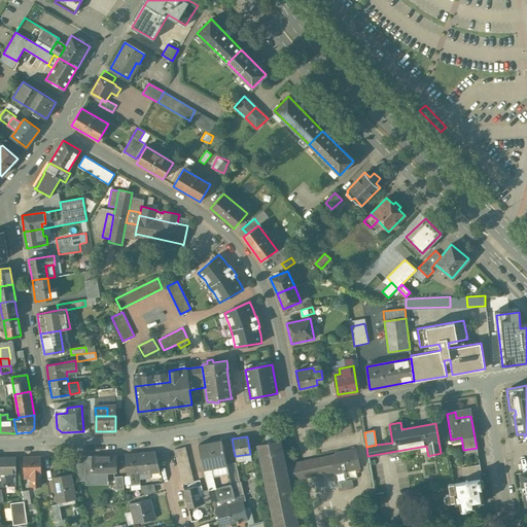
[(221,440),(199,445),(204,469),(209,468),(210,476),(219,475),(217,467),(226,465),(221,440)]
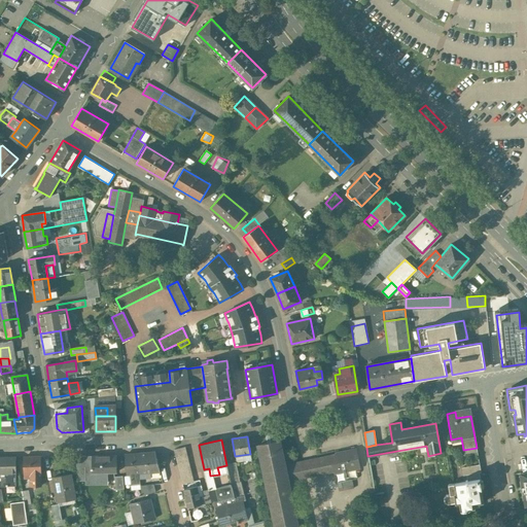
[(284,466),(279,441),(258,445),(276,526),(296,526),(287,480),(286,475),(284,466)]
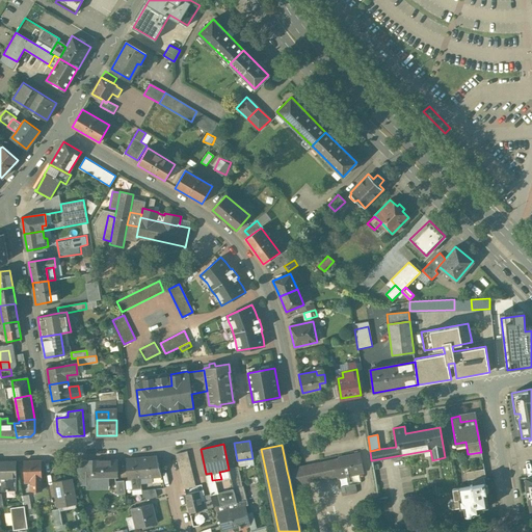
[(187,451),(176,453),(184,488),(195,486),(187,451)]
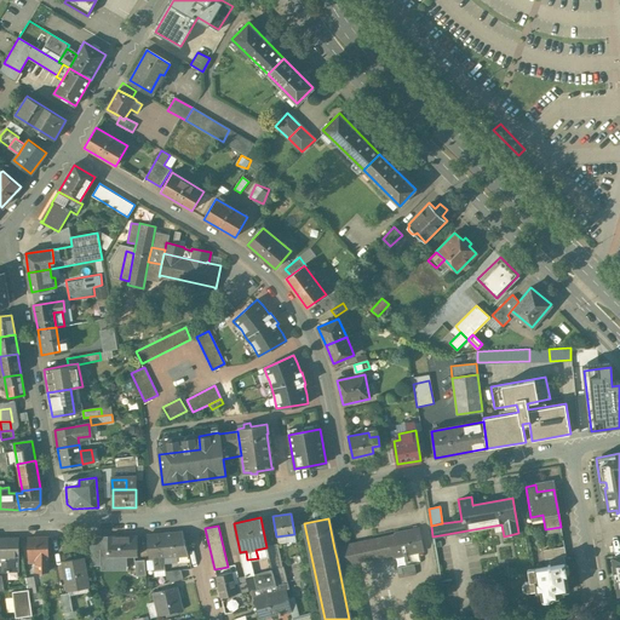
[(419,529),(395,534),(396,535),(373,540),(375,551),(392,547),(394,552),(394,556),(424,550),(419,529)]
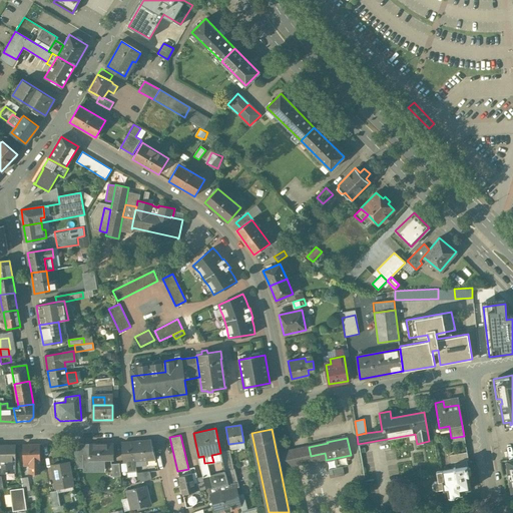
[(151,440),(134,441),(135,460),(134,460),(135,465),(146,464),(146,459),(155,459),(151,440)]
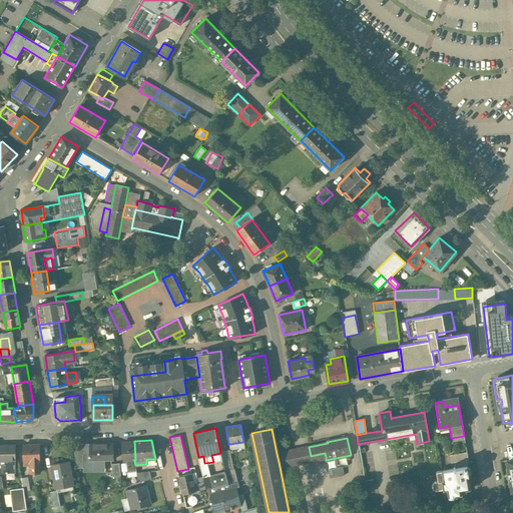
[(134,441),(121,443),(123,462),(127,461),(127,472),(135,471),(135,465),(134,460),(135,460),(134,441)]
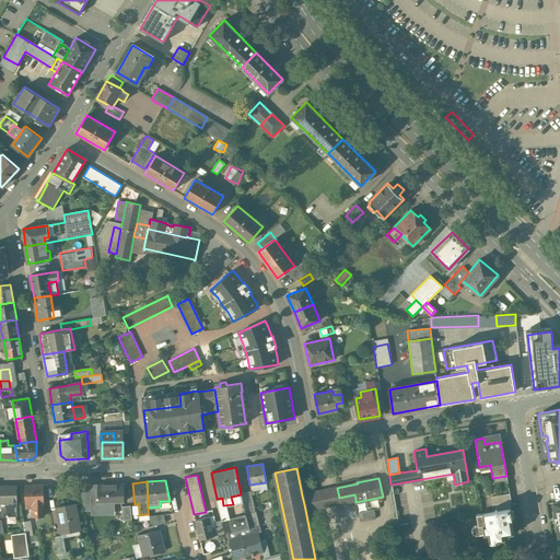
[(124,501),(124,483),(80,485),(81,490),(85,511),(104,510),(104,505),(114,505),(114,504),(113,504),(113,502),(124,501)]
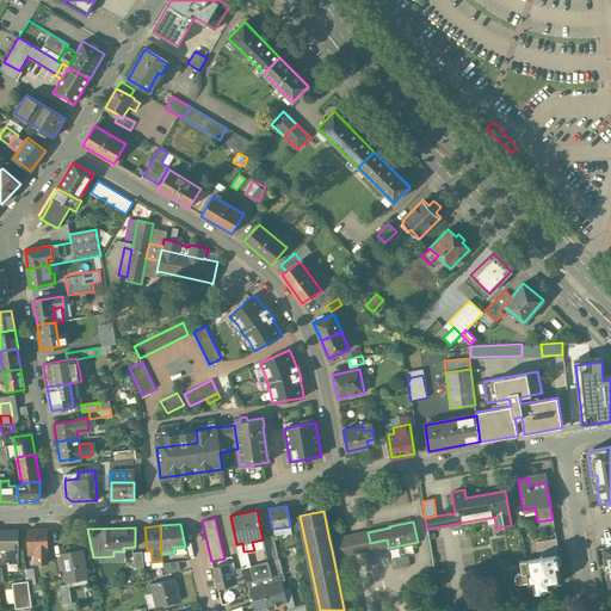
[(45,529),(28,530),(28,549),(47,548),(45,529)]
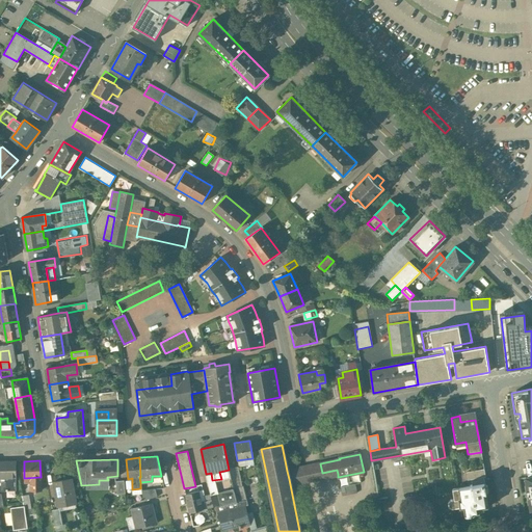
[(16,461),(0,461),(0,490),(16,490),(16,461)]
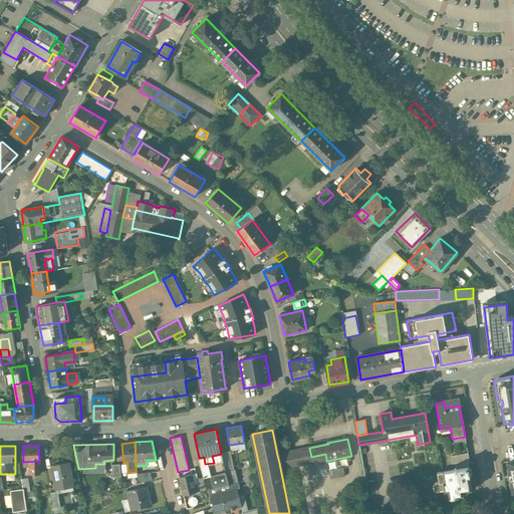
[(309,448),(296,451),(298,459),(279,463),(280,468),(326,458),(325,454),(311,457),(309,448)]
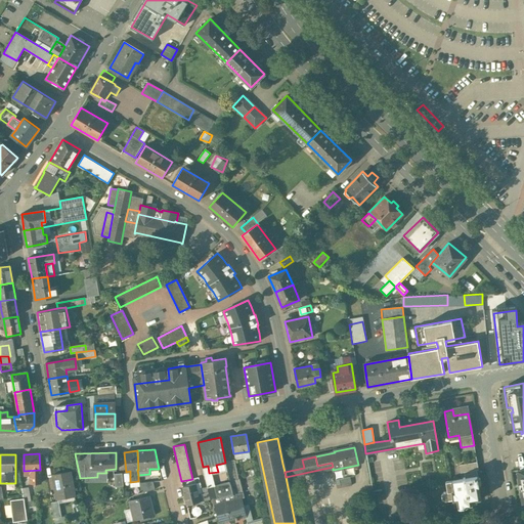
[(302,460),(282,464),(285,472),(304,468),(302,460)]
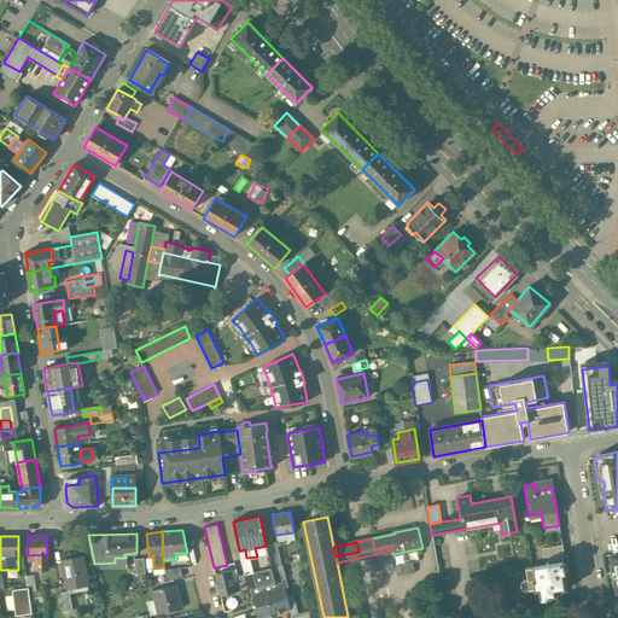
[(563,544),(541,548),(542,558),(547,558),(561,554),(564,554),(563,544)]
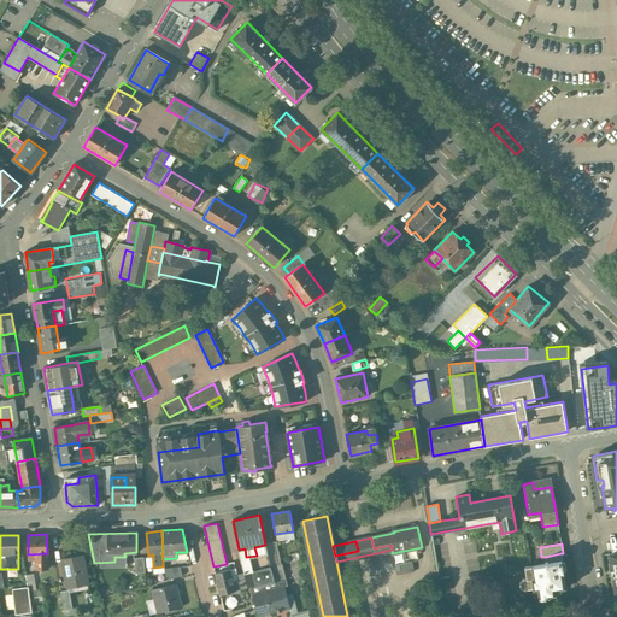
[(47,569),(47,553),(28,554),(28,559),(35,559),(35,569),(47,569)]
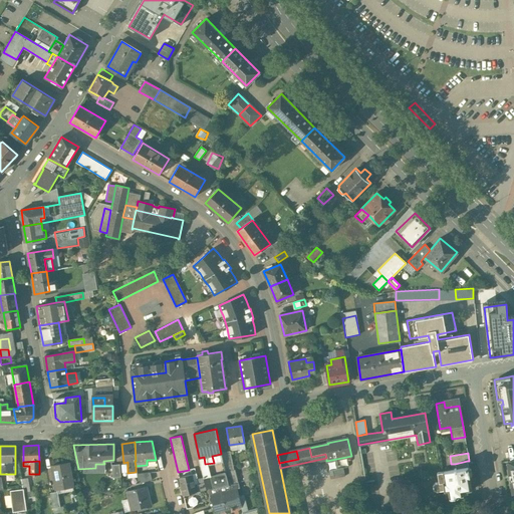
[(467,461),(455,464),(456,468),(454,469),(454,470),(468,468),(469,468),(467,461)]
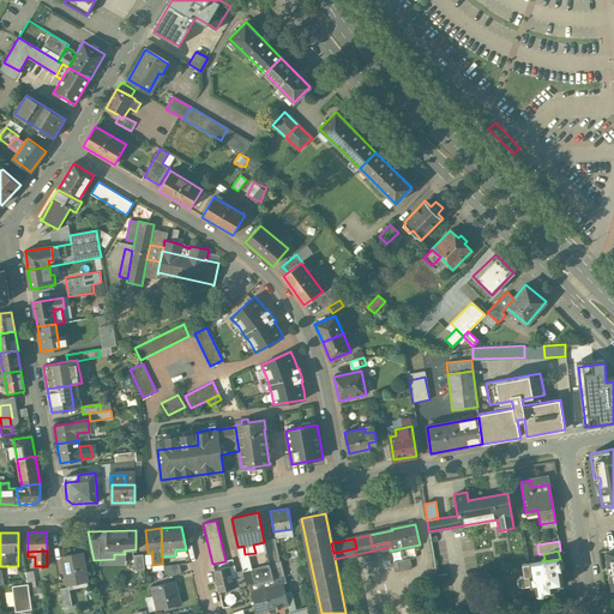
[(83,552),(62,555),(67,584),(68,584),(67,582),(86,578),(86,581),(88,581),(83,552)]
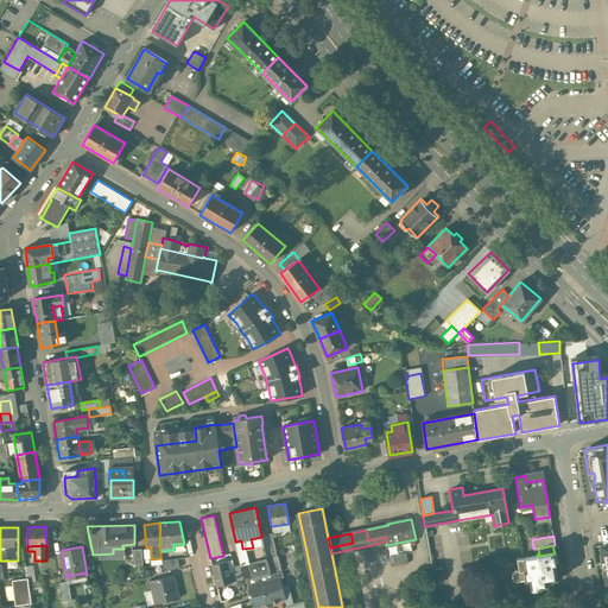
[(141,549),(132,550),(133,565),(143,564),(141,549)]
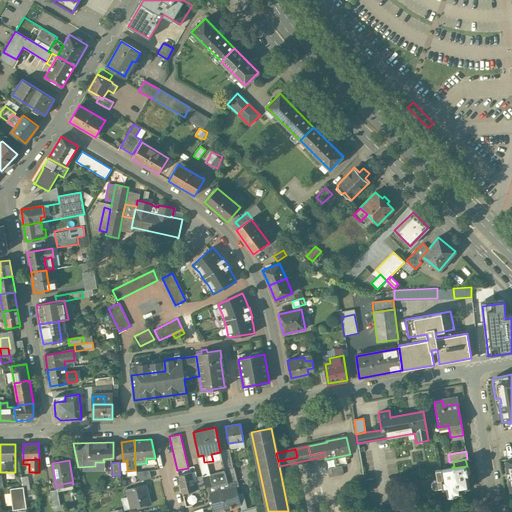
[(342,466),(327,469),(328,474),(343,471),(342,466)]
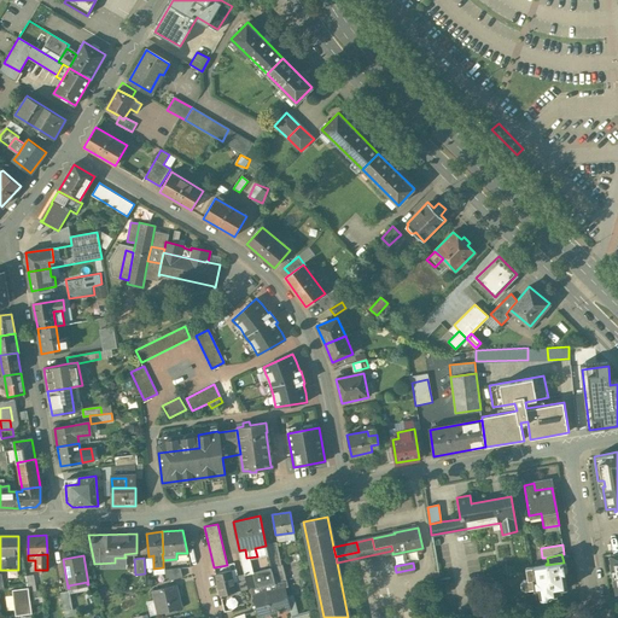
[(546,565),(526,569),(528,579),(523,581),(520,584),(522,589),(525,592),(535,589),(536,599),(541,598),(541,599),(551,596),(561,594),(560,589),(566,588),(564,575),(564,573),(566,572),(566,565),(563,564),(563,563),(546,565)]
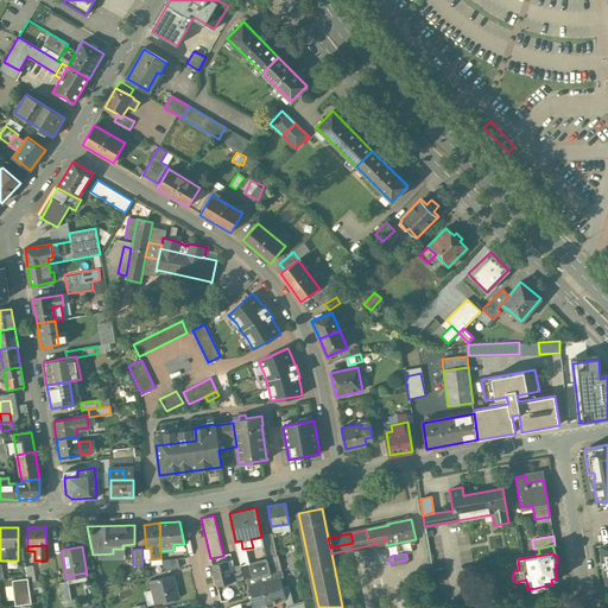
[(277,556),(266,558),(271,572),(274,571),(282,569),(277,555),(277,556)]
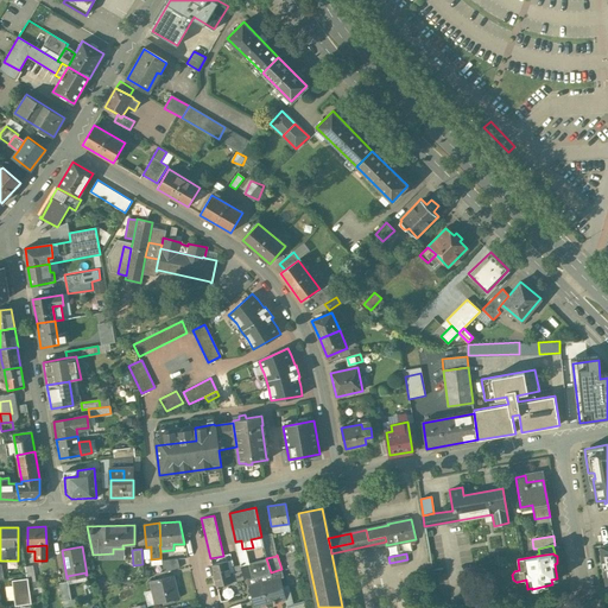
[(177,558),(162,561),(163,572),(179,568),(177,558)]
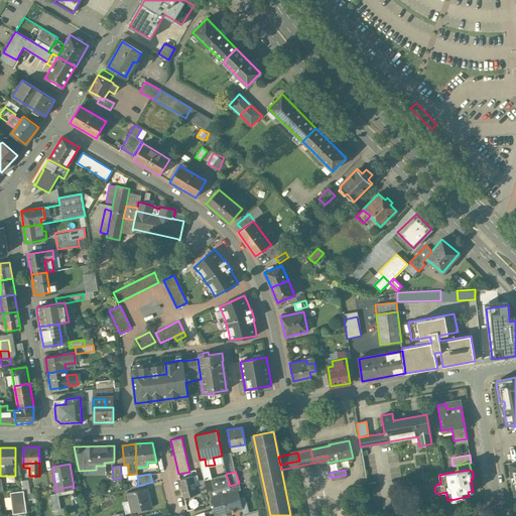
[(226,474),(211,478),(214,490),(230,486),(226,474)]
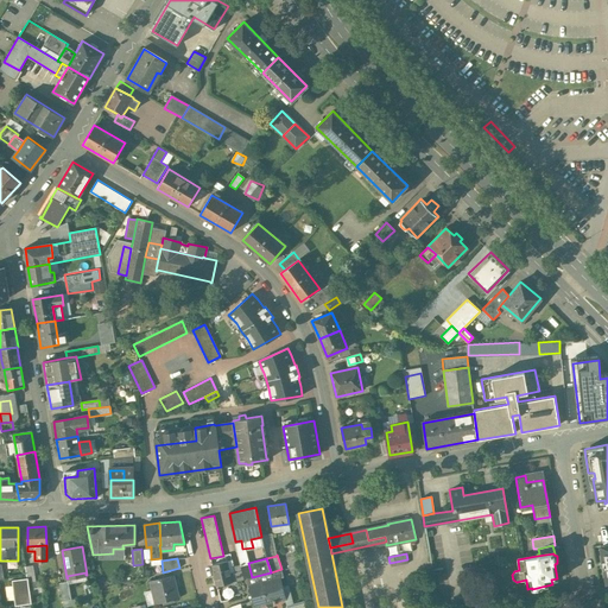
[(227,561),(211,565),(216,586),(232,582),(229,572),(227,561)]
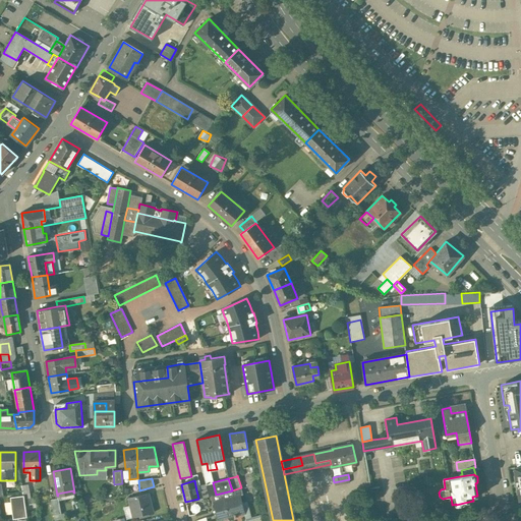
[(213,482),(199,485),(200,489),(203,498),(212,496),(216,495),(213,482)]
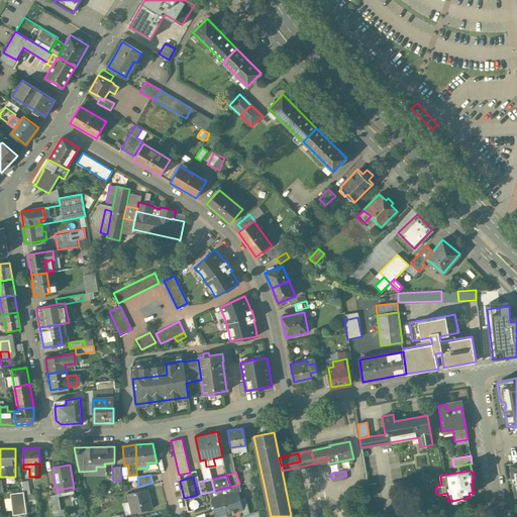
[(27,481),(21,482),(23,491),(23,495),(29,494),(27,481)]
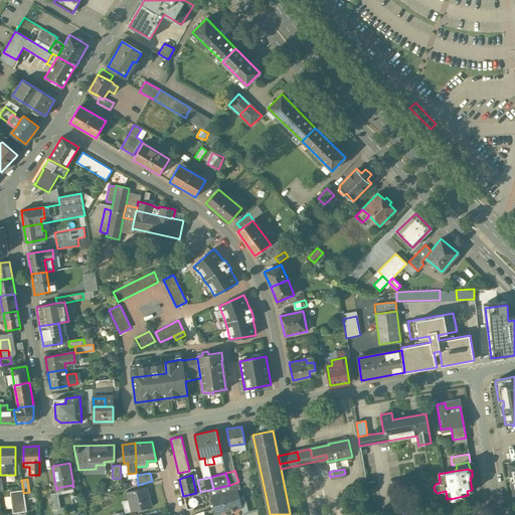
[(213,489),(209,490),(210,496),(234,490),(232,484),(229,485),(213,489)]
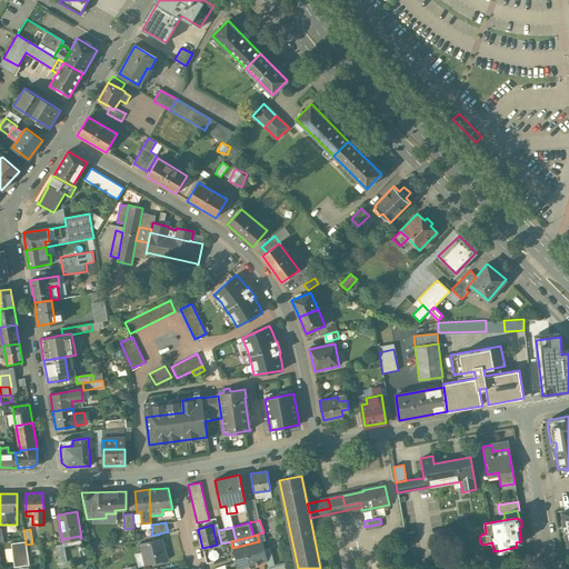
[(162,538),(139,543),(145,565),(168,559),(162,538)]
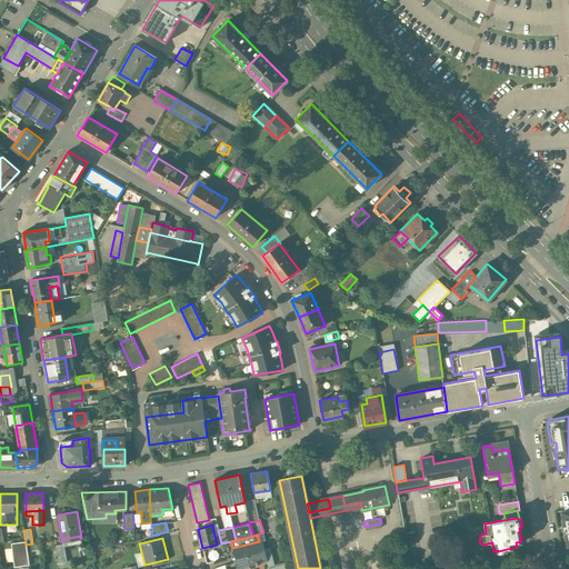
[(26,540),(11,542),(15,567),(29,565),(26,545),(26,540)]
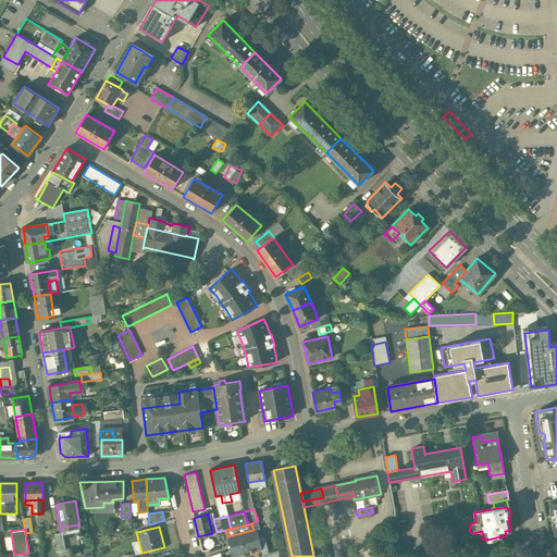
[(254,530),(227,536),(233,555),(250,551),(250,553),(252,553),(251,551),(261,548),(257,530),(256,529),(254,530)]
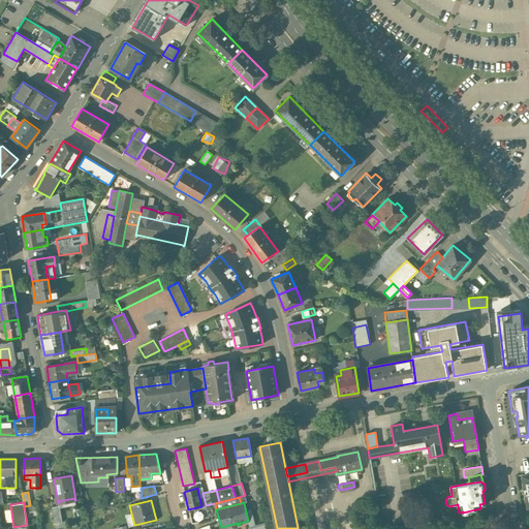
[(59,505),(51,507),(54,523),(62,521),(59,505)]
